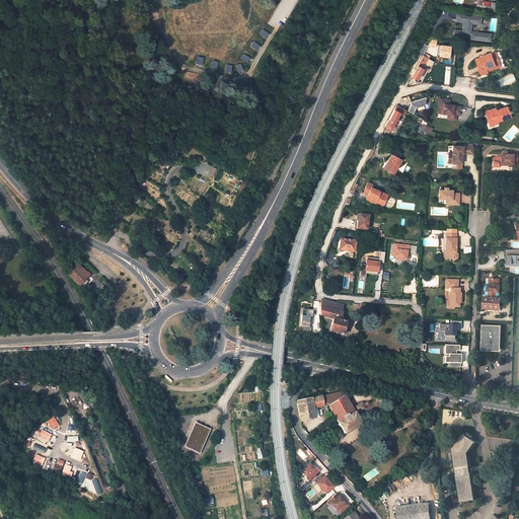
[(490,2),(489,11),(498,12),(498,3),(490,2)]
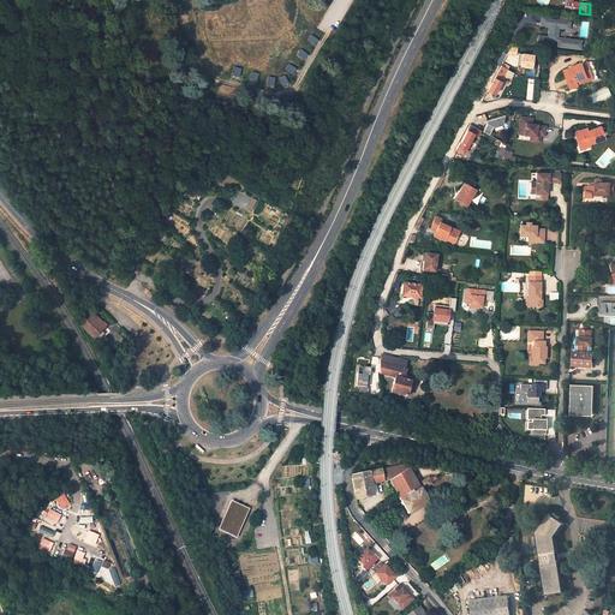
[(551,18),(538,16),(537,23),(541,23),(549,24),(548,28),(549,28),(548,36),(543,36),(538,36),(537,43),(545,45),(545,40),(549,40),(550,40),(554,40),(555,41),(557,41),(556,46),(580,48),(580,41),(561,39),(561,37),(556,36),(557,28),(559,28),(565,28),(566,19),(559,19),(557,19),(557,21),(551,19),(551,18)]
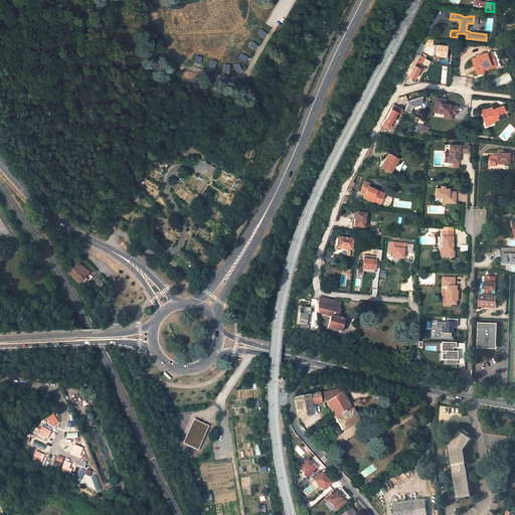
[(446,59),(447,45),(435,44),(434,55),(440,56),(440,59),(446,59)]
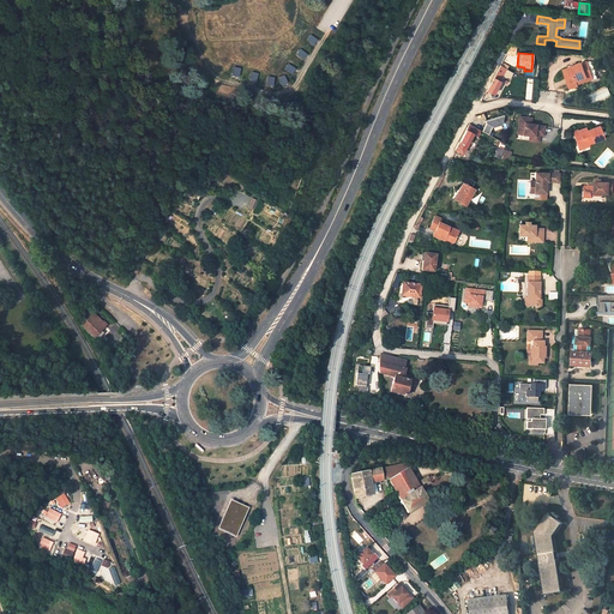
[(593,76),(588,62),(565,70),(571,89),(578,86),(577,82),(593,76)]
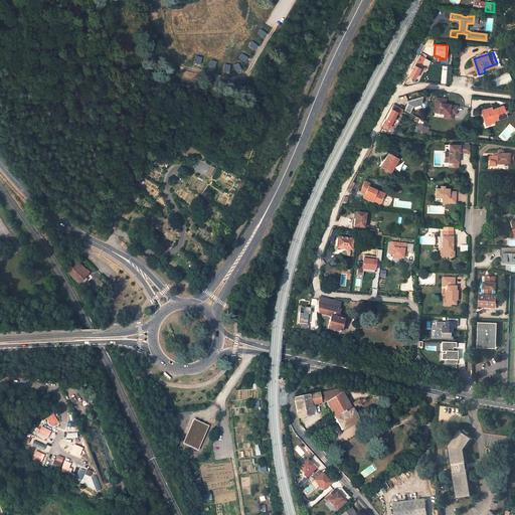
[(413,78),(424,58),(418,55),(407,76),(413,78)]
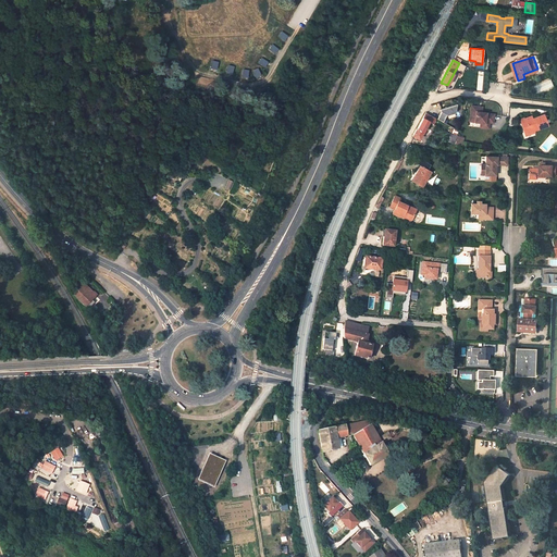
[(539,73),(537,69),(523,74),(524,78),(539,73)]
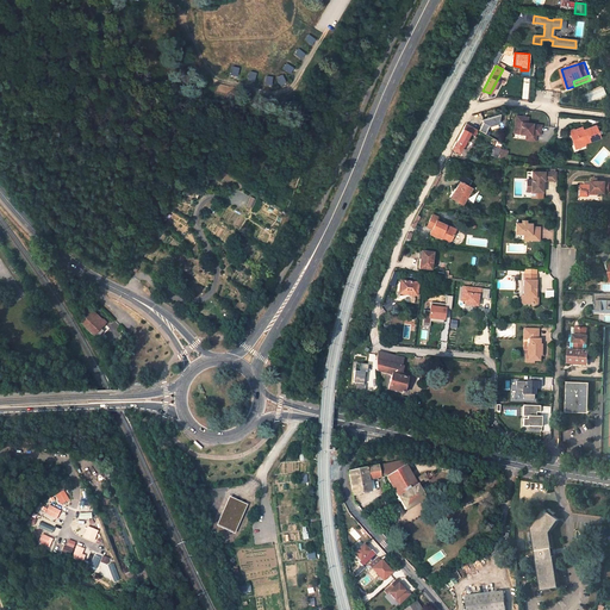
[(515,116),(512,132),(526,135),(529,135),(528,139),(534,141),(535,135),(539,135),(540,125),(531,124),(527,123),(521,122),(522,117),(515,116)]
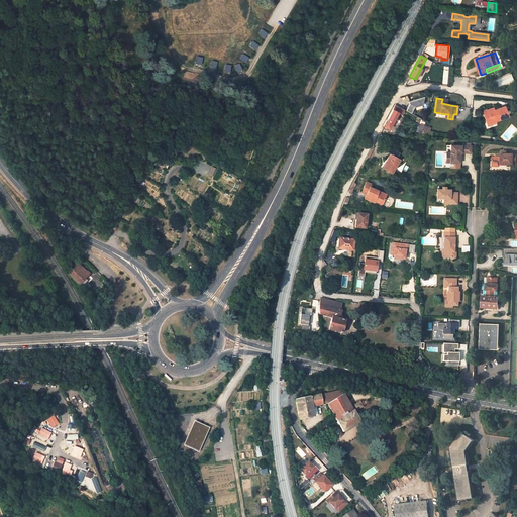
[(389,128),(398,112),(401,114),(404,110),(395,104),(387,120),(386,119),(383,125),(389,128)]
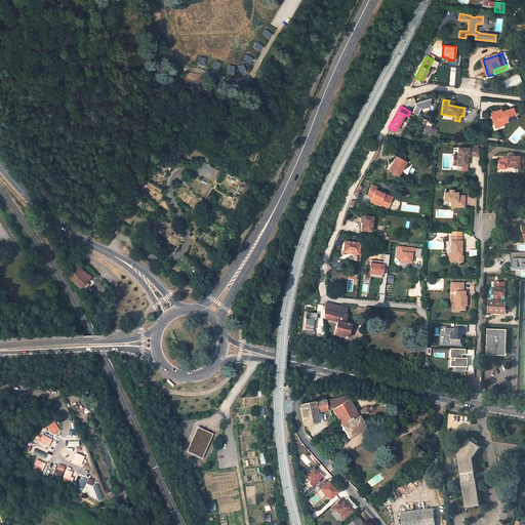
[(517,119),(512,109),(503,112),(505,114),(501,115),(499,110),(493,113),(494,115),(490,117),(493,126),(501,123),(502,124),(517,119)]
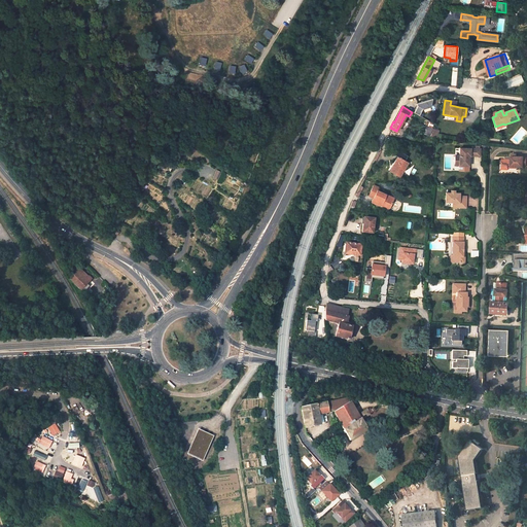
[(425,135),(429,137),(432,129),(433,124),(429,121),(425,135)]
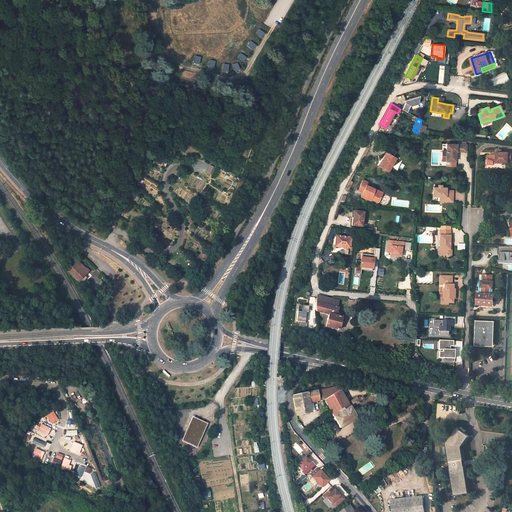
[(417,133),(424,134),(426,126),(420,125),(417,133)]
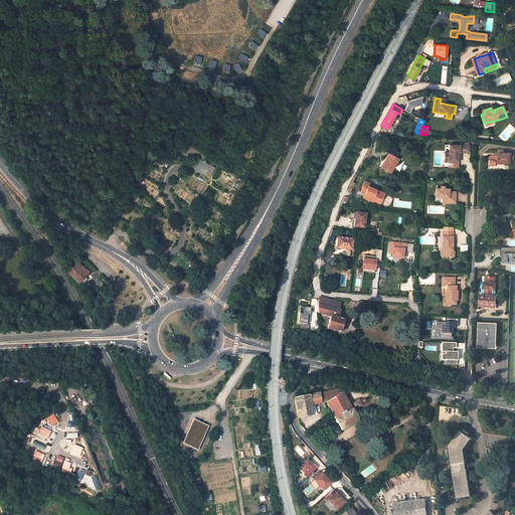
[(468,145),(448,145),(448,152),(444,152),(444,162),(457,162),(457,153),(468,153),(468,145)]
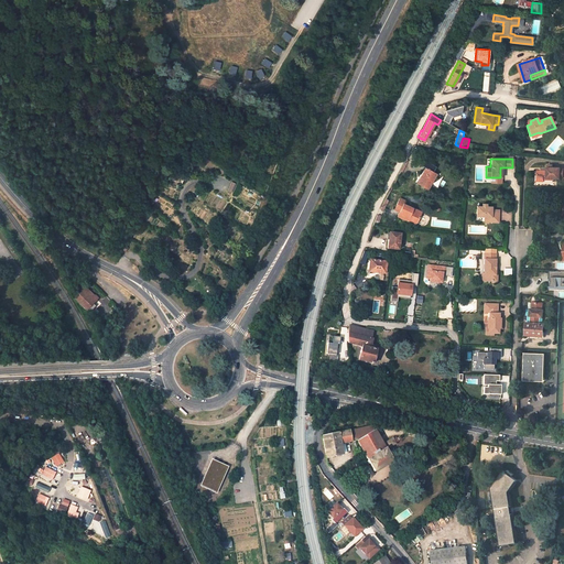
[(561,177),(562,169),(551,167),(551,165),(546,165),(545,171),(537,171),(535,182),(541,182),(542,179),(557,180),(557,177),(561,177)]
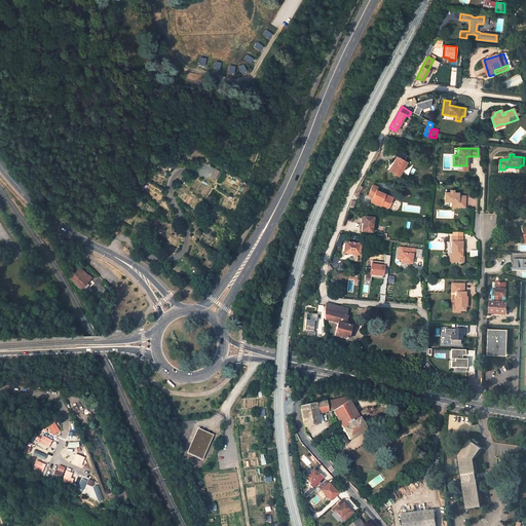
[(399,177),(406,162),(399,157),(395,164),(393,164),(389,172),(399,177)]
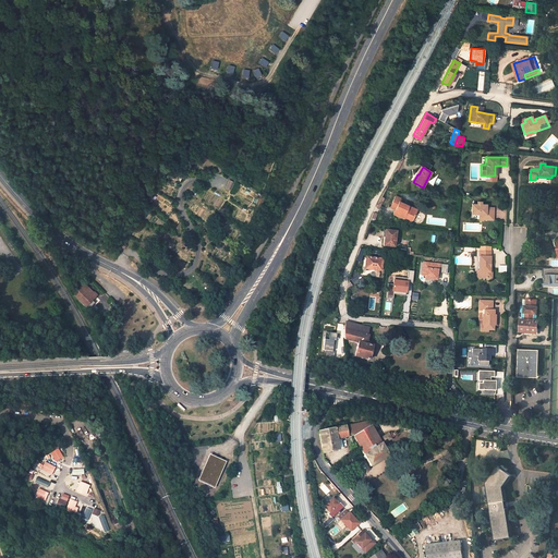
[(411,219),(415,209),(398,202),(399,198),(393,196),(389,207),(393,209),(392,214),(402,218),(403,216),(411,219)]
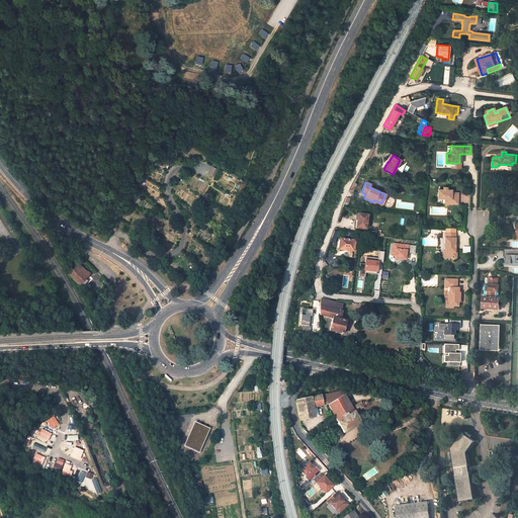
[(448,187),(444,187),(444,189),(439,189),(439,198),(446,198),(445,203),(458,204),(459,193),(452,192),(452,189),(448,189),(448,187)]
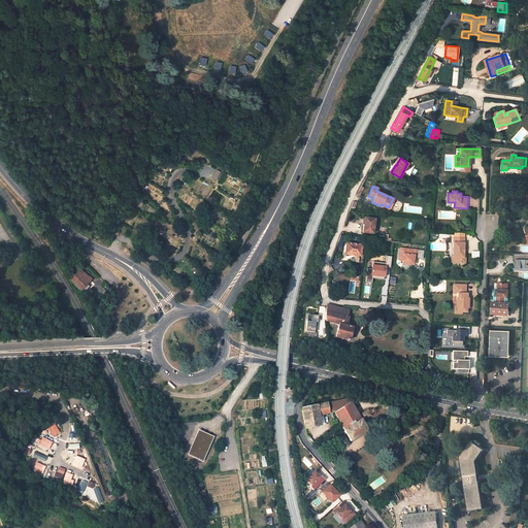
[(373,234),(375,220),(364,219),(363,232),(373,234)]
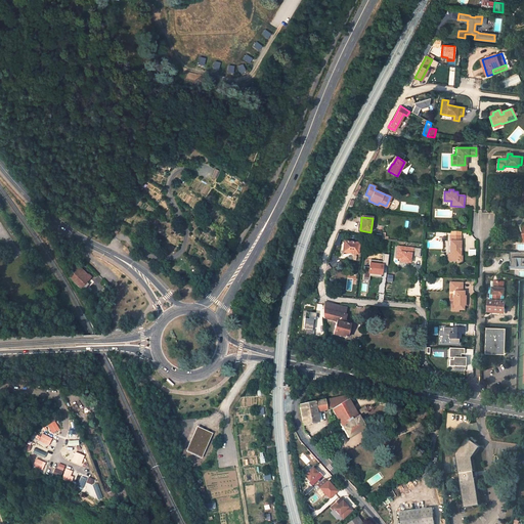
[(462,237),(451,237),(450,247),(451,247),(451,251),(450,251),(450,255),(448,255),(448,261),(462,262),(463,243),(462,243),(462,237)]
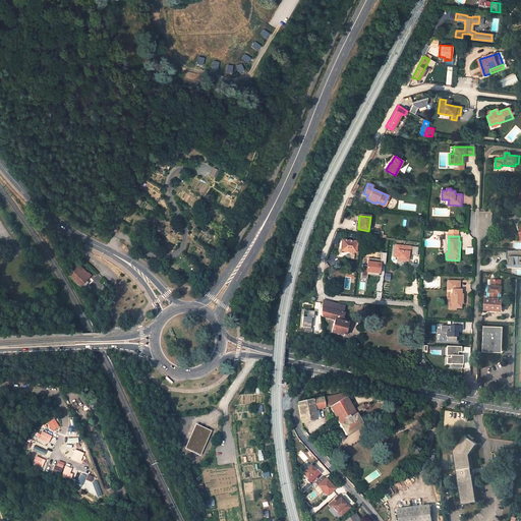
[(355,252),(356,242),(342,240),(341,251),(355,252)]
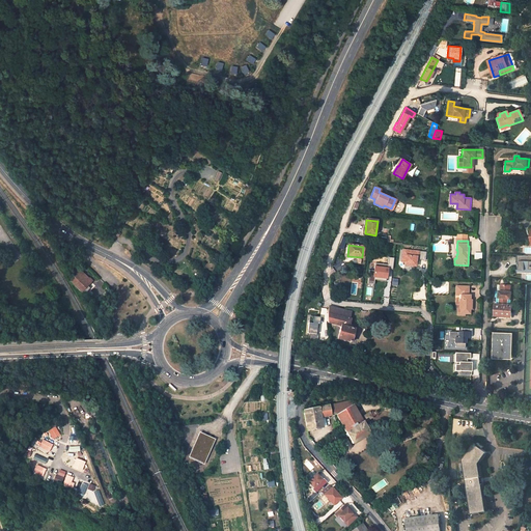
[(404,266),(417,267),(419,250),(401,248),(400,261),(404,262),(404,266)]
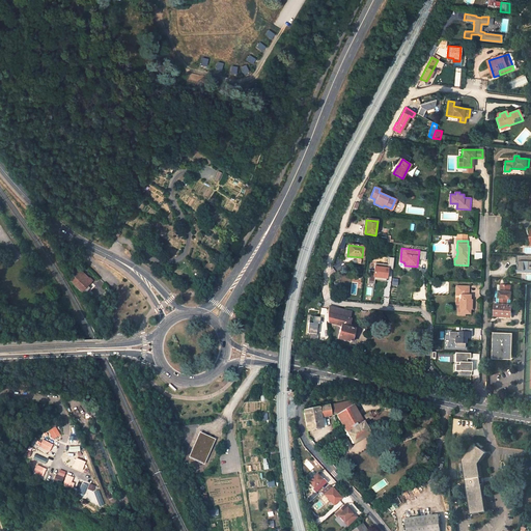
[(530,255),(515,255),(515,262),(518,262),(518,270),(515,270),(515,273),(530,273),(530,255)]
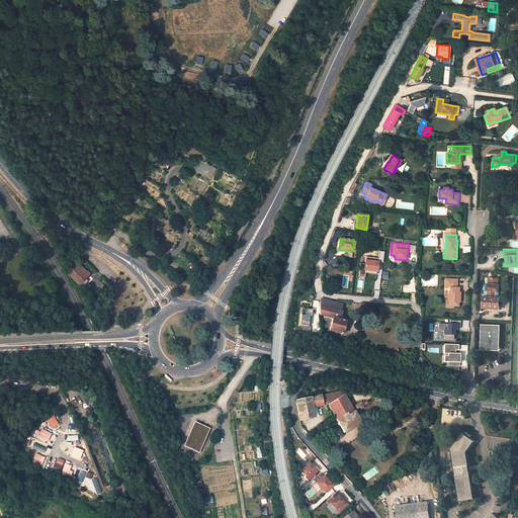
[(365,277),(365,272),(377,274),(379,259),(383,260),(384,251),(379,251),(378,258),(365,256),(364,270),(359,270),(358,276),(365,277)]
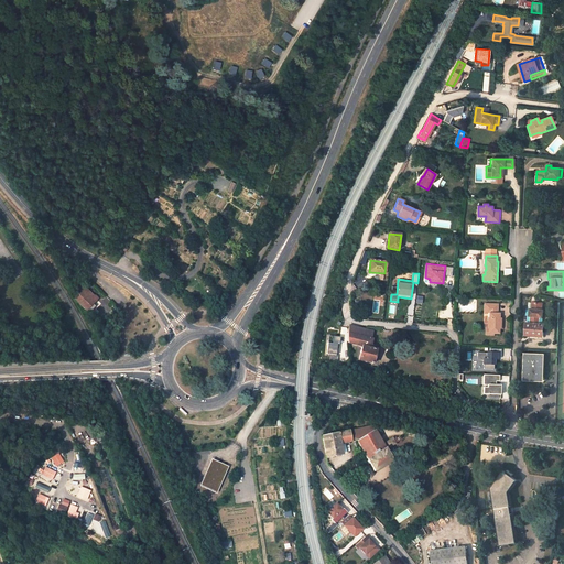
[(74,299),(86,311),(94,302),(91,300),(94,296),(85,288),(74,299)]
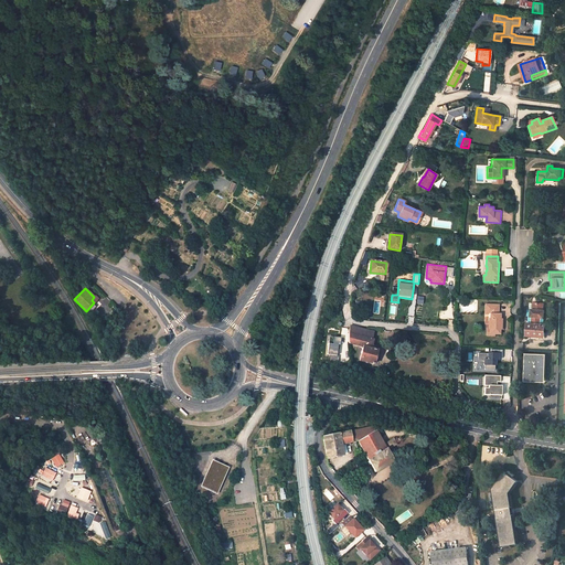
[(497,305),(483,304),(483,313),(487,313),(486,329),(484,329),(483,334),(491,336),(491,334),(496,334),(497,330),(500,330),(500,320),(498,319),(498,315),(496,315),(497,305)]
